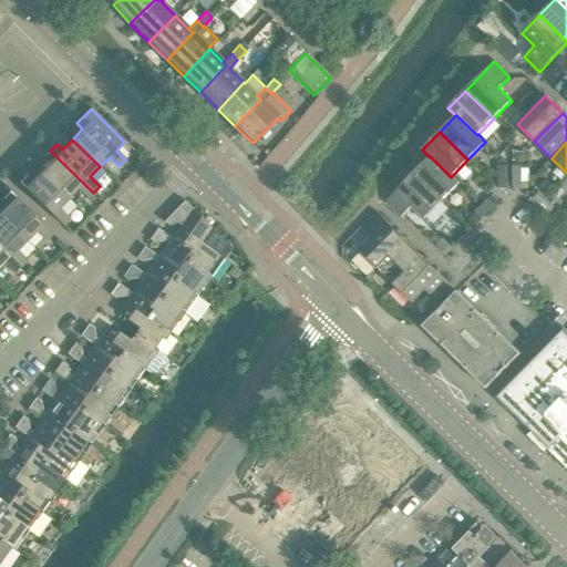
[(93,193),(50,151),(45,155),(51,162),(40,172),(68,199),(78,189),(88,198),(93,193)]
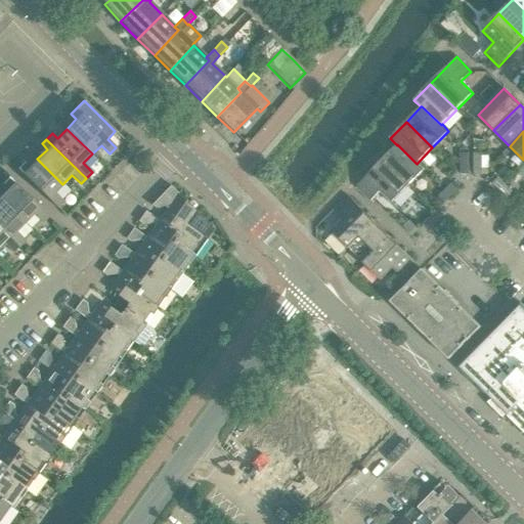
[(397,144),(397,145),(382,161),(408,186),(425,169),(418,163),(417,164),(397,144)]
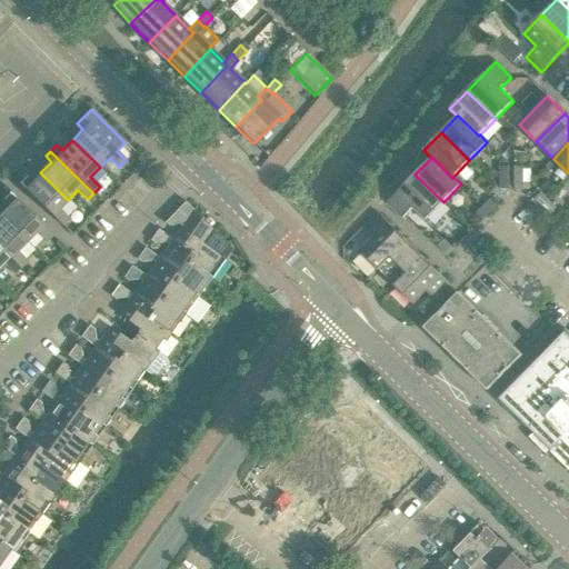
[(509,177),(509,163),(499,163),(499,177),(509,177)]
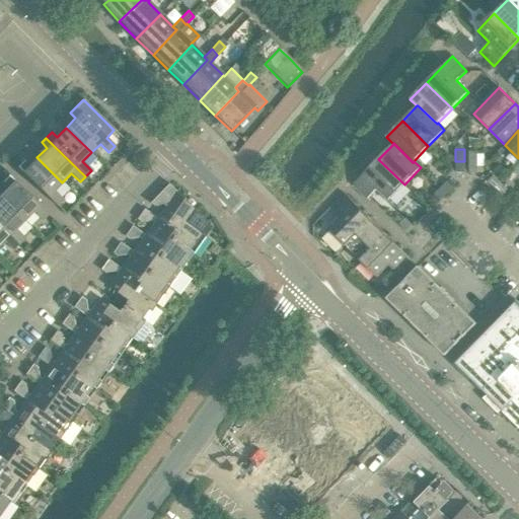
[(477,160),(477,149),(468,149),(469,161),(477,160)]
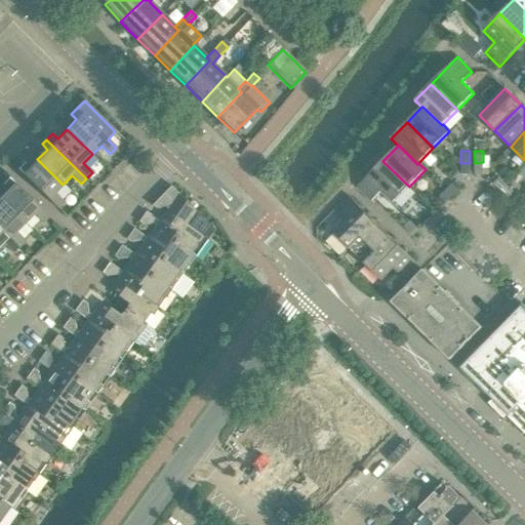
[(63,185),(37,159),(28,169),(23,163),(17,169),(56,208),(63,202),(54,193),(63,185)]
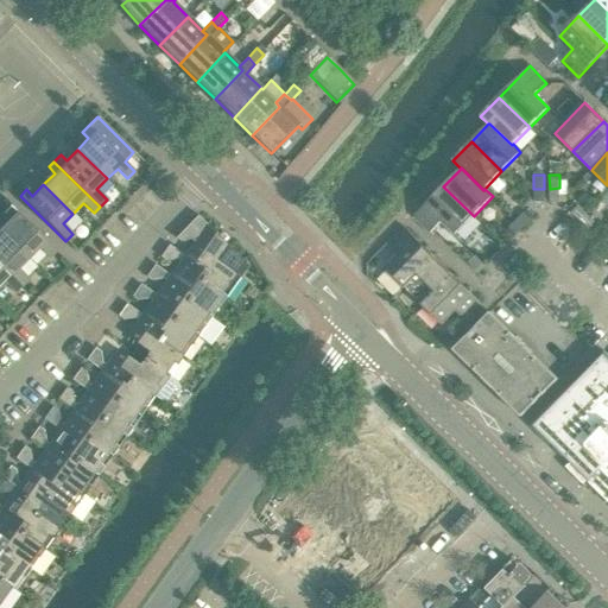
[(474,216),(443,187),(413,217),(430,233),(442,222),(455,235),(474,216)]
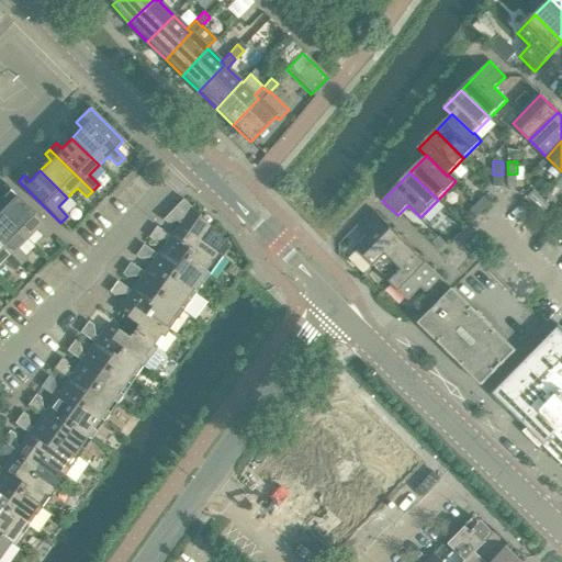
[(517,187),(517,173),(508,175),(508,187),(517,187)]
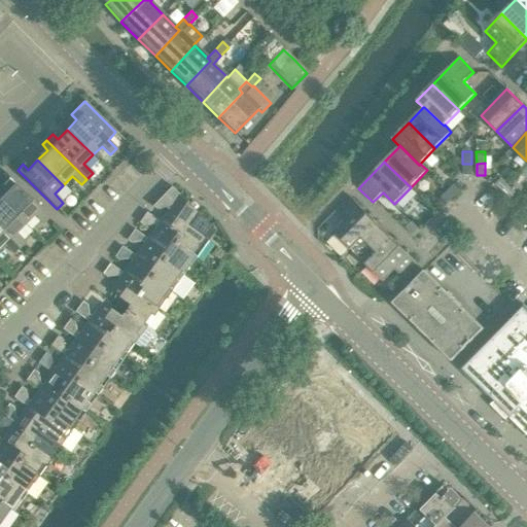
[(471,175),(471,164),(462,164),(462,175),(471,175)]
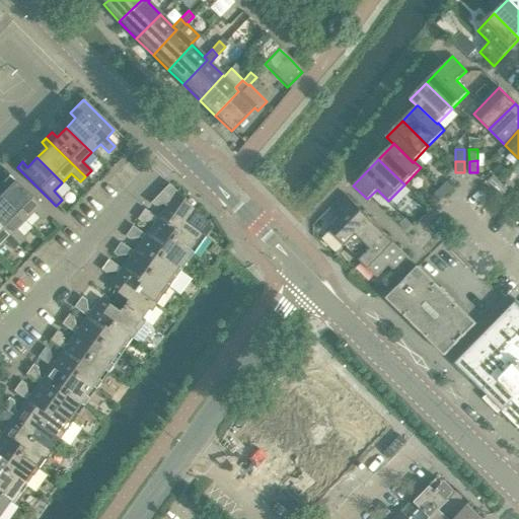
[(499,181),(491,173),(485,179),(493,188),(499,181)]
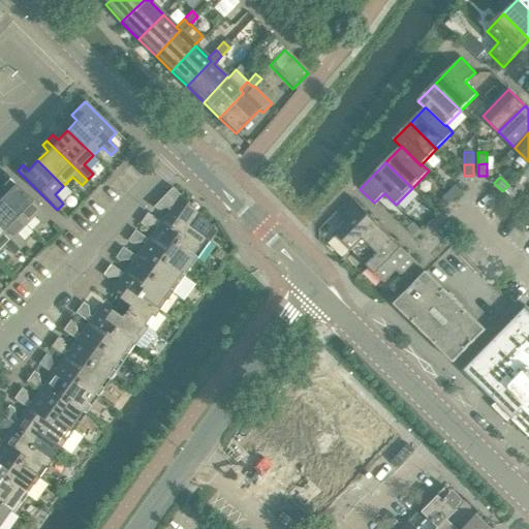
[(49,218),(8,179),(3,185),(8,190),(0,197),(0,200),(25,225),(33,216),(42,225),(49,218)]
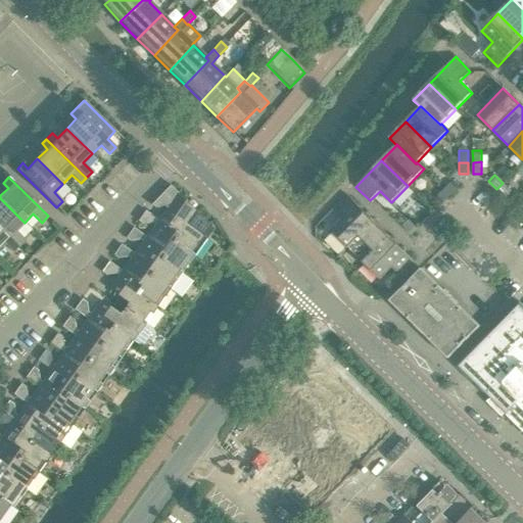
[(449,195),(458,187),(453,181),(443,190),(449,195)]
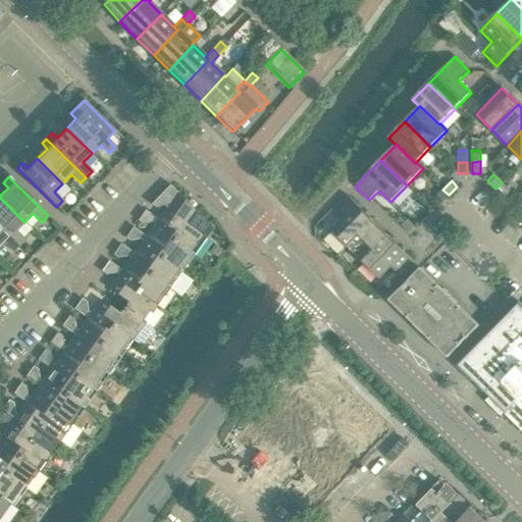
[(511,192),(502,183),(496,189),(505,198),(511,192)]
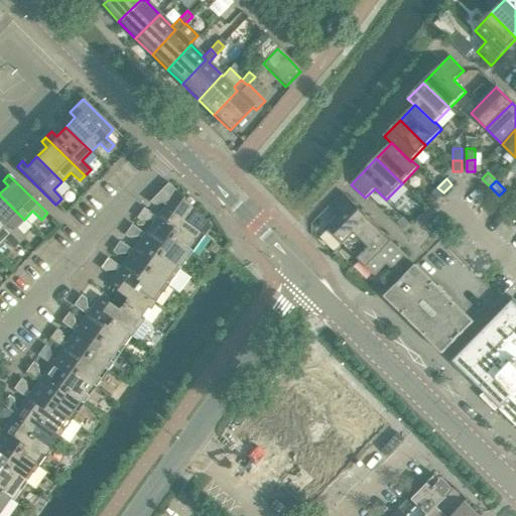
[(211,225),(167,183),(148,203),(152,206),(161,204),(166,207),(158,219),(157,220),(174,232),(169,240),(189,254),(204,235),(200,233),(207,224),(210,226),(211,225)]
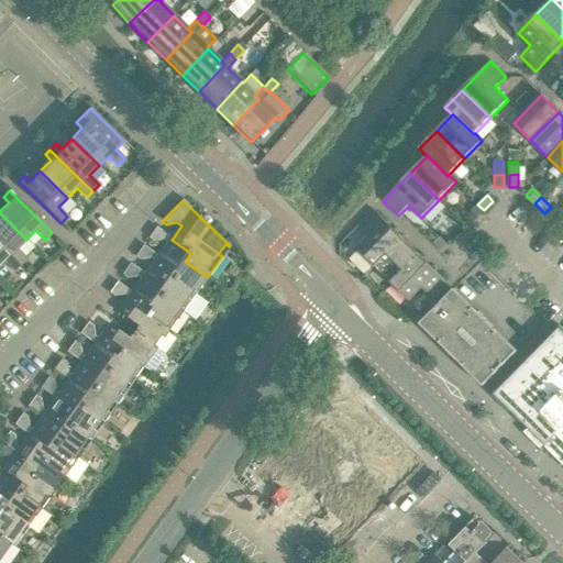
[(484,210),(477,205),(468,213),(475,220),(484,210)]
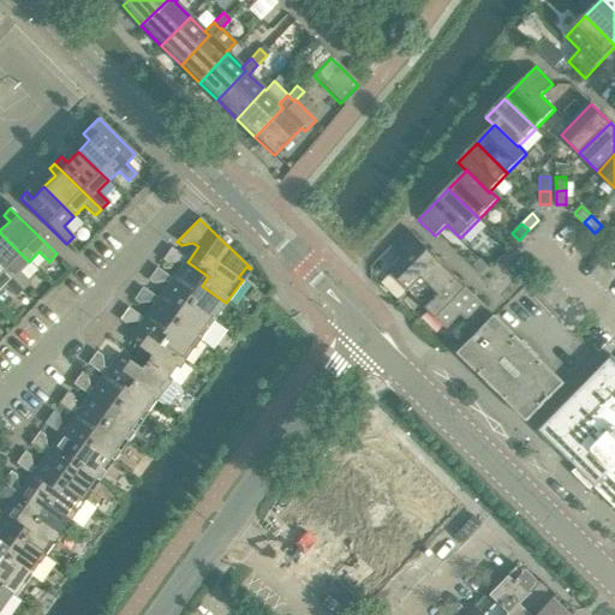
[(408,291),(440,261),(408,230),(392,246),(402,258),(389,272),(408,291)]
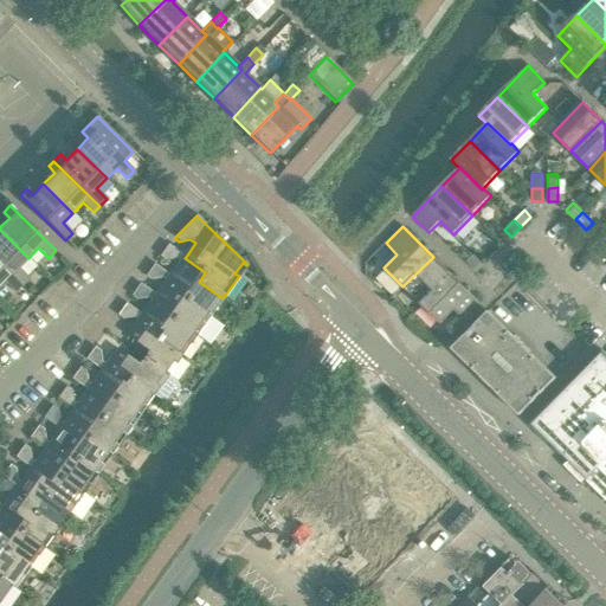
[(28,258),(0,230),(0,262),(23,284),(28,278),(18,269),(28,258)]
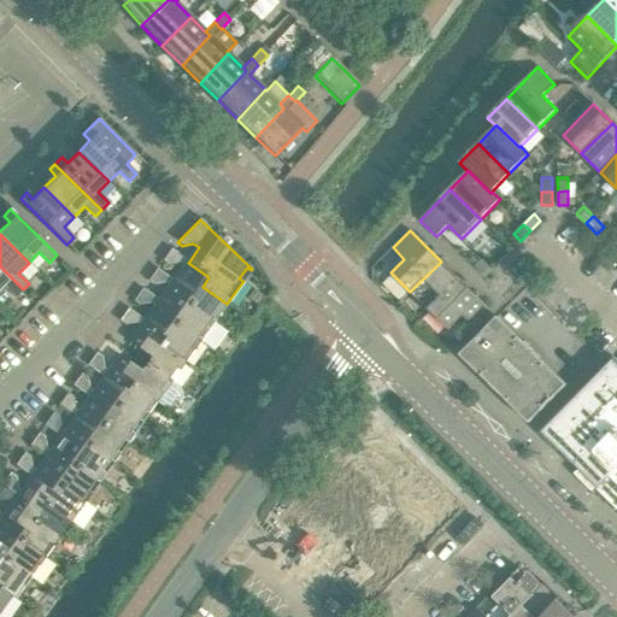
[(203,287),(209,277),(188,263),(189,262),(171,248),(162,262),(168,265),(178,263),(184,268),(175,281),(174,282),(194,297),(187,306),(212,324),(227,304),(203,287)]
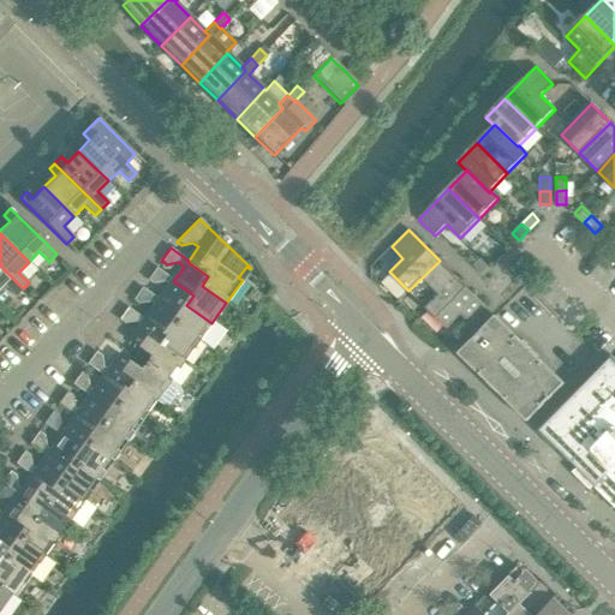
[(483,276),(490,269),(481,260),(473,267),(483,276)]
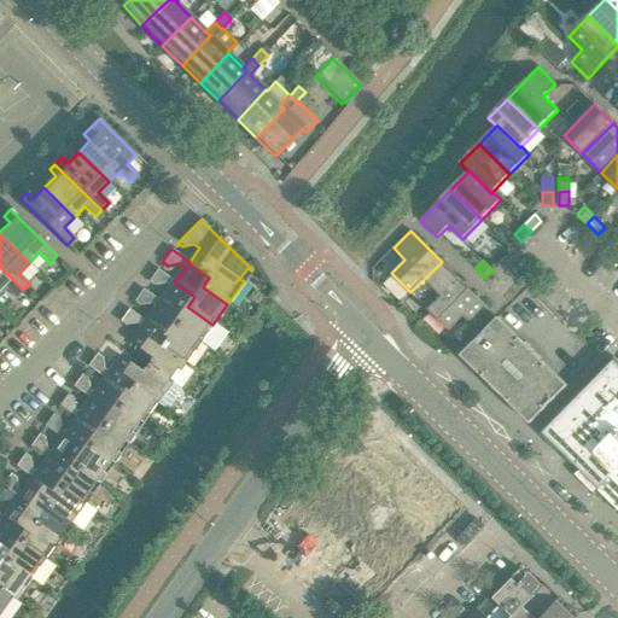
[(430,312),(460,280),(442,262),(410,292),(430,312)]
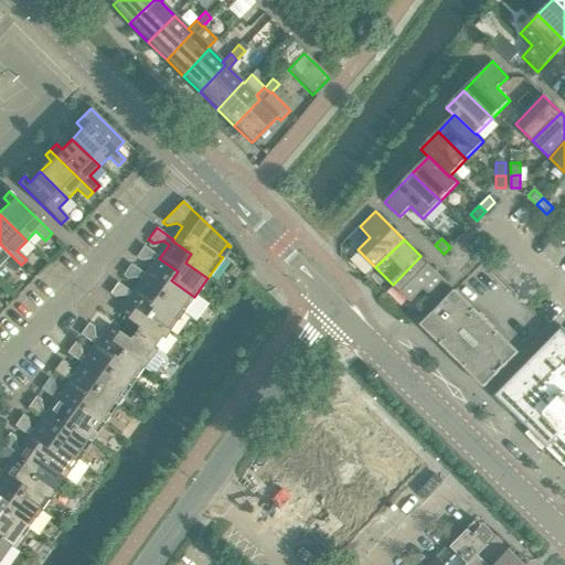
[(21,265),(0,244),(0,267),(4,263),(13,273),(21,265)]
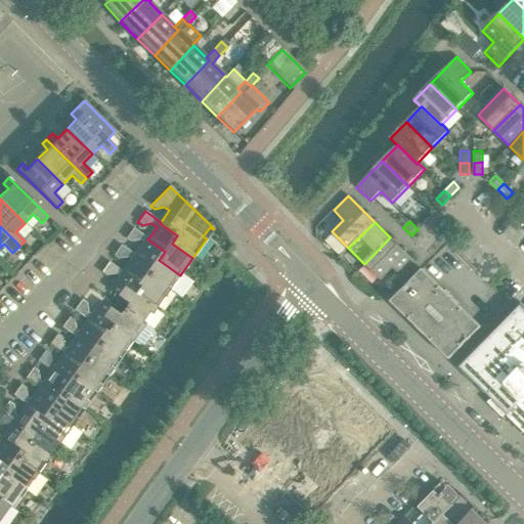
[(159,260),(165,252),(147,239),(148,238),(133,228),(125,238),(130,242),(139,241),(144,244),(136,256),(135,257),(153,269),(147,277),(168,292),(180,275),(159,260)]
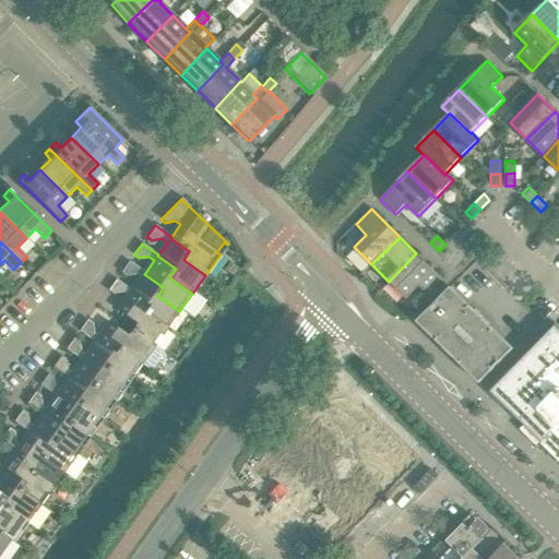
[(444,281),(416,253),(389,282),(406,298),(418,286),(429,296),(444,281)]
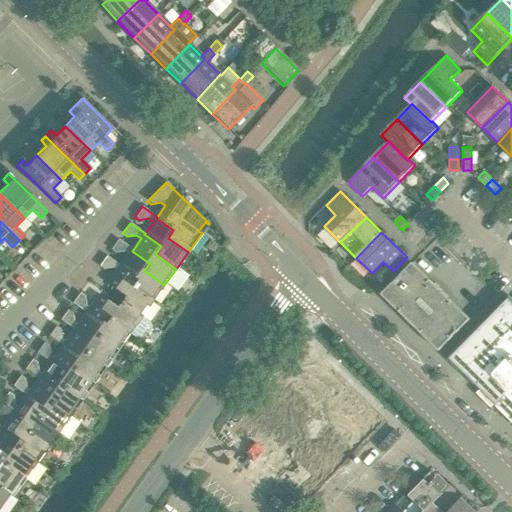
[(144,271),(149,263),(132,251),(133,250),(118,239),(110,250),(115,253),(124,252),(129,255),(121,267),(120,267),(138,279),(132,288),(152,302),(164,285),(144,271)]
